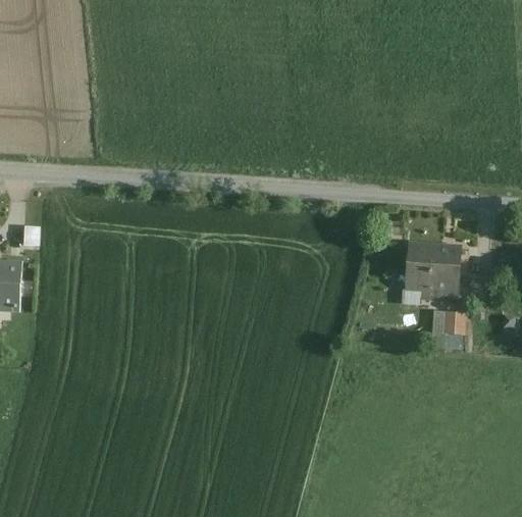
[(455,247),(411,245),(410,264),(387,263),(386,288),(403,289),(402,301),(421,302),(421,294),(457,296),(458,277),(454,277),(455,247)]
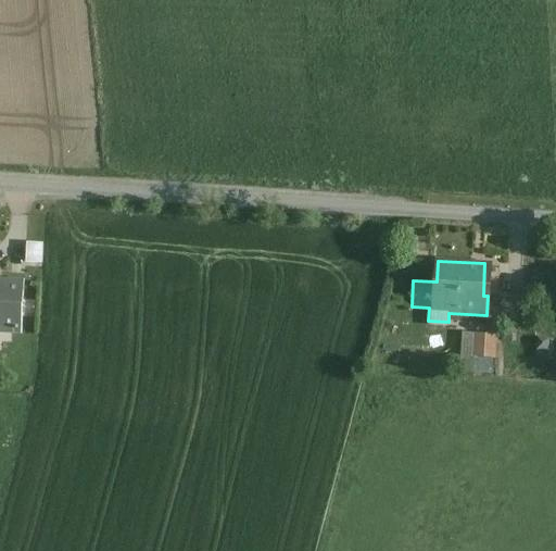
[(22,280),(0,278),(0,326),(20,328),(22,280)]
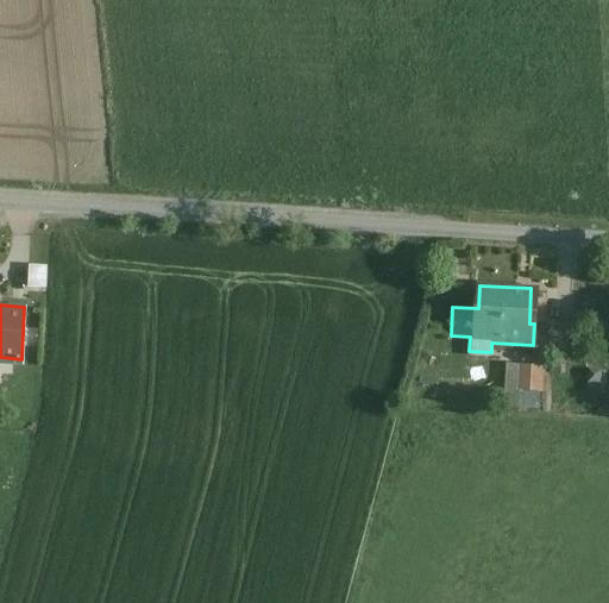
[(545,320),(542,346),(571,349),(573,322),(545,320)]
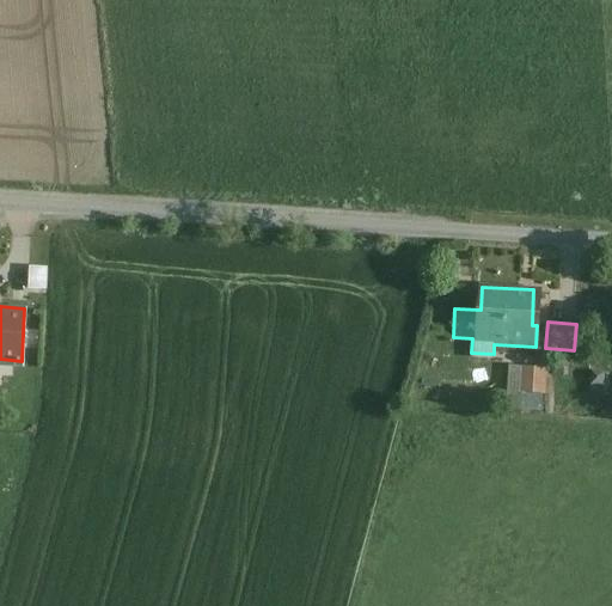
[(544,366),(508,363),(507,391),(499,391),(497,408),(540,410),(544,366)]
